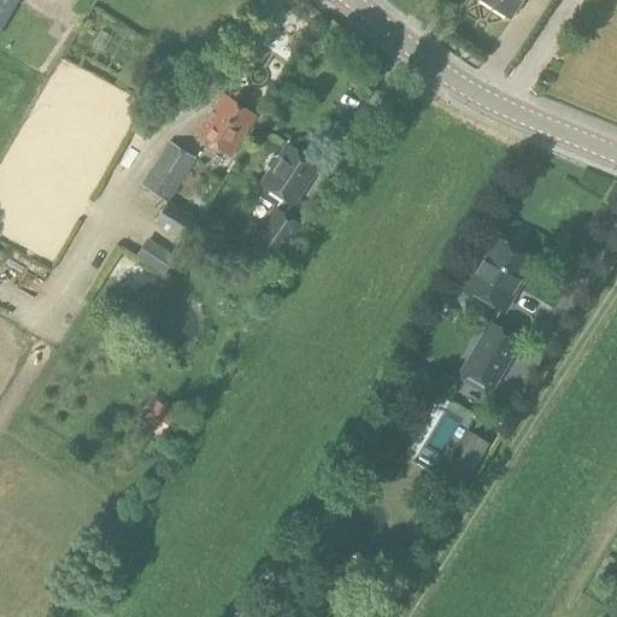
[(0,0),(0,28),(16,0),(0,0)]
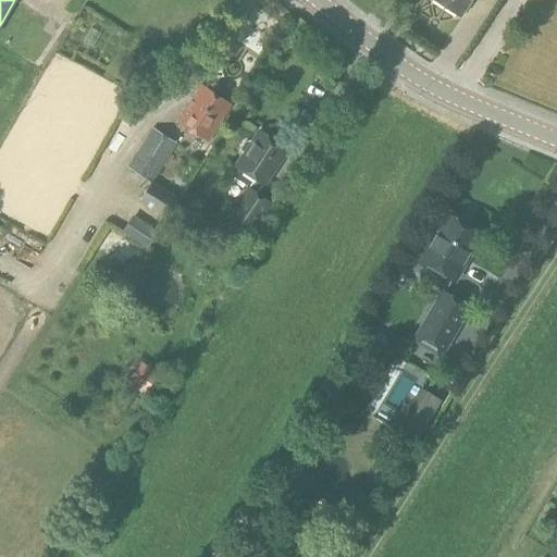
[(434,0),(460,16),(470,0),(434,0)]
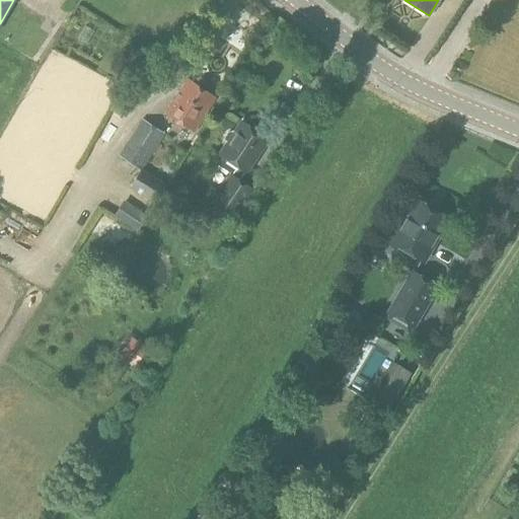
[(186,55),(176,68),(198,81),(226,41),(205,26),(196,40),(190,35),(178,50),(186,55)]
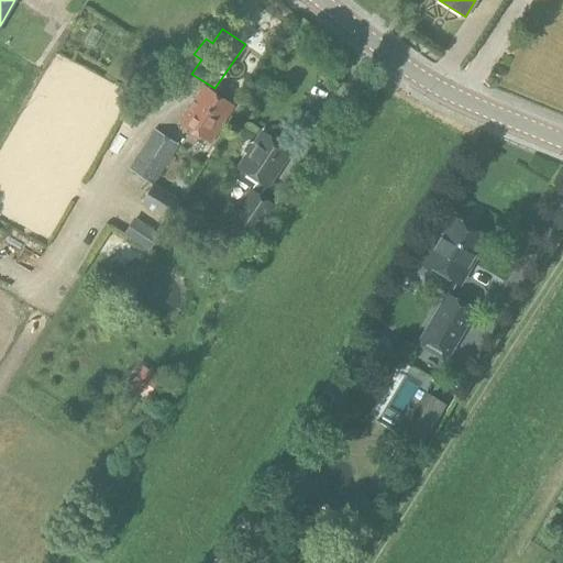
[(169,61),(174,53),(164,45),(158,53),(169,61)]
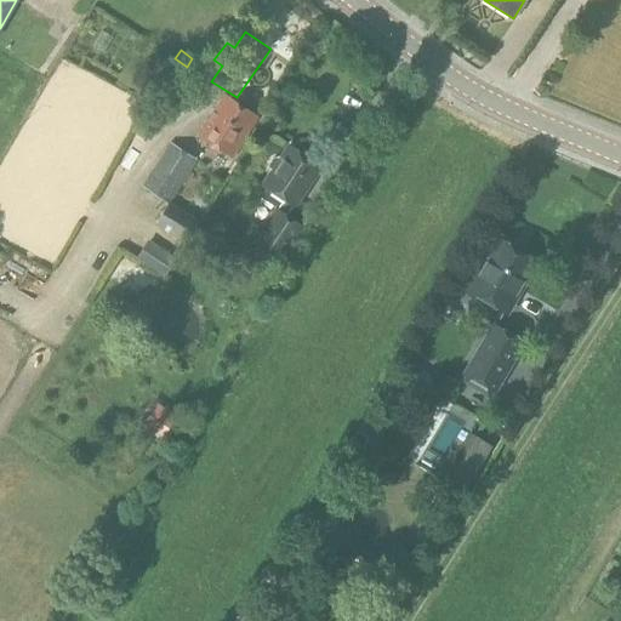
[(231,157),(258,118),(226,95),(198,134),(231,157)]
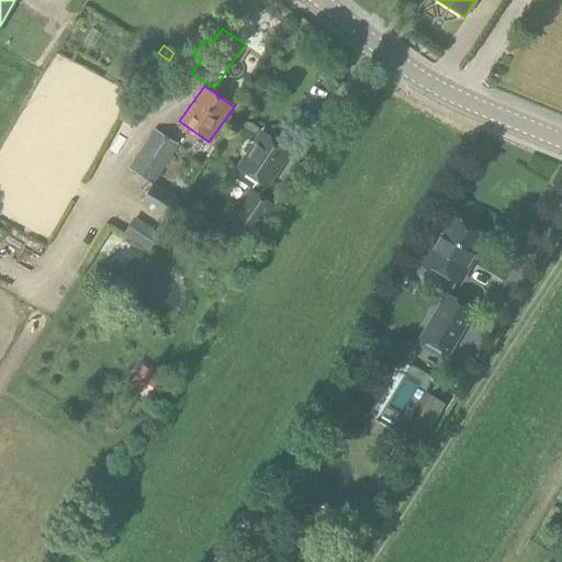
[(132,169),(154,183),(179,146),(157,132),(132,169)]
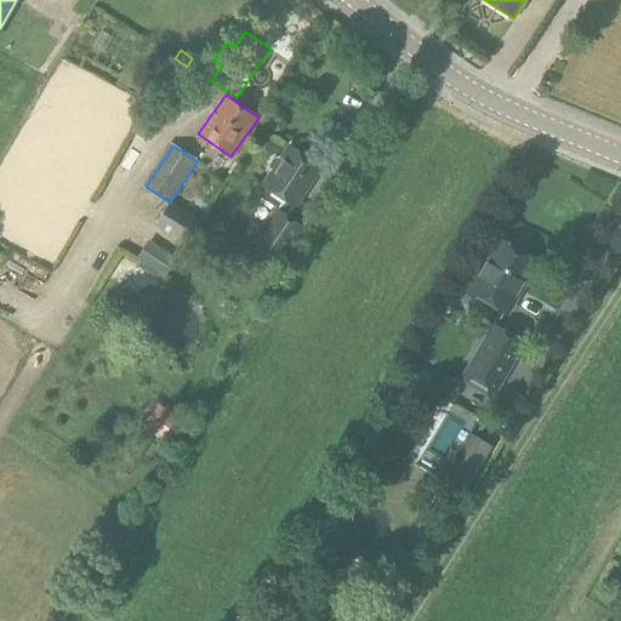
[(301,153),(289,146),(280,159),(278,158),(273,158),(267,166),(268,171),(271,172),(262,187),(283,200),(249,250),(273,266),(301,226),(285,216),(292,206),(319,166),(317,164),(317,160),(305,152),(301,153)]
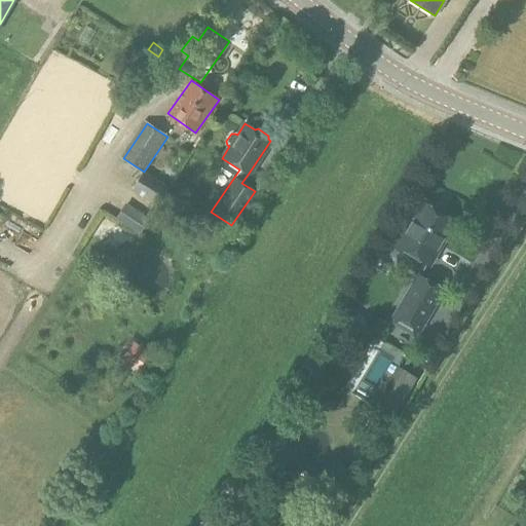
[(161,151),(116,219),(138,234),(183,166),(161,151)]
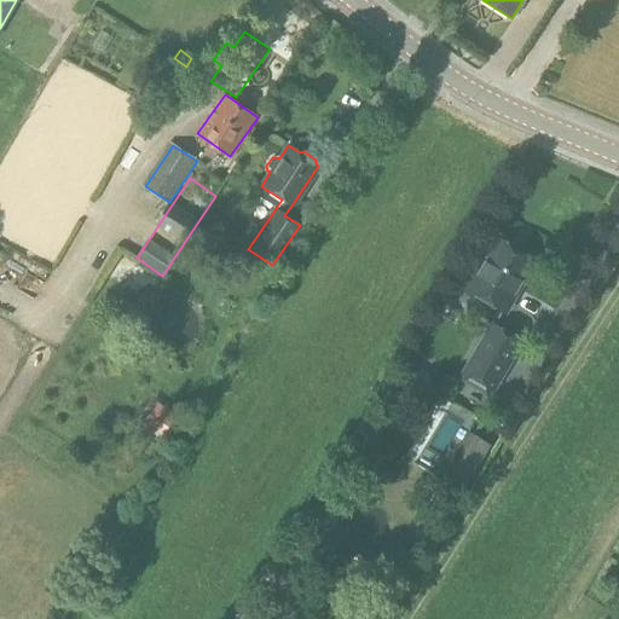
[(537,261),(502,241),(490,261),(485,258),(467,290),(508,314),(519,296),(516,295),(537,261)]
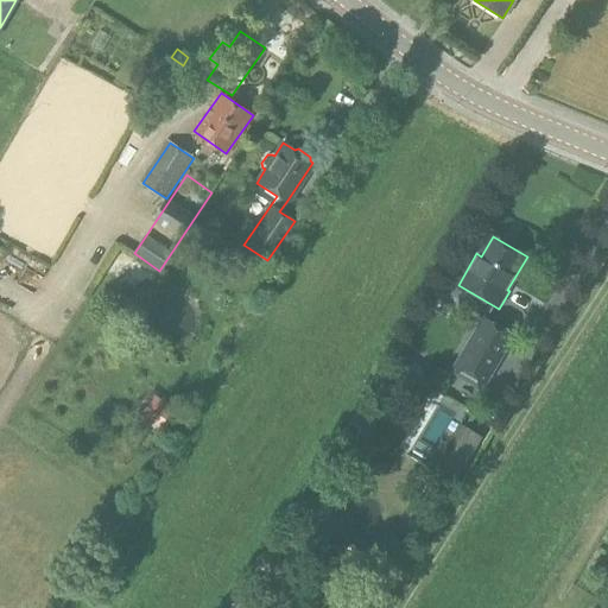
[(487,381),(514,334),(486,317),(458,363),(461,366),(456,373),(480,386),(485,379),(487,381)]
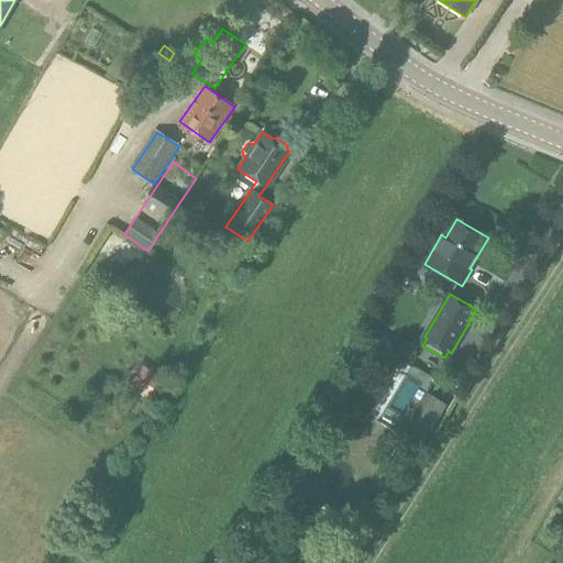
[(157,381),(142,368),(129,389),(145,400),(157,381)]
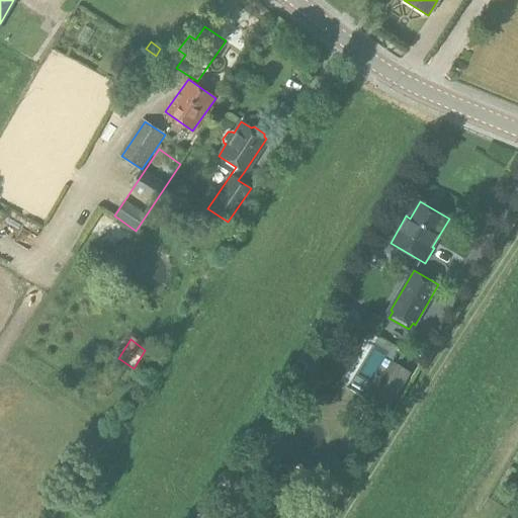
[(384,374),(369,402),(387,413),(403,385),(384,374)]
